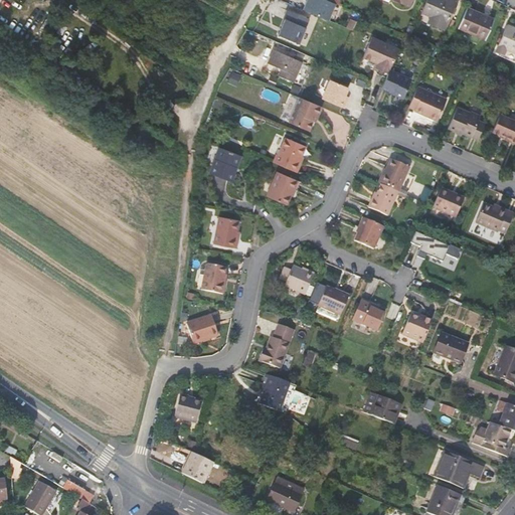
[(327,0),(326,0),(307,0),(303,10),(328,20),(335,4),(327,0)]
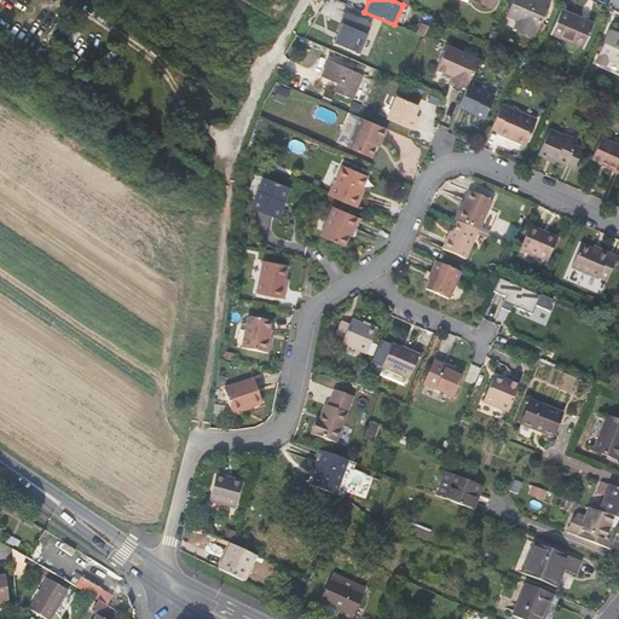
[(548,4),(539,0),(512,0),(507,15),(509,16),(505,24),(533,36),(548,4)]
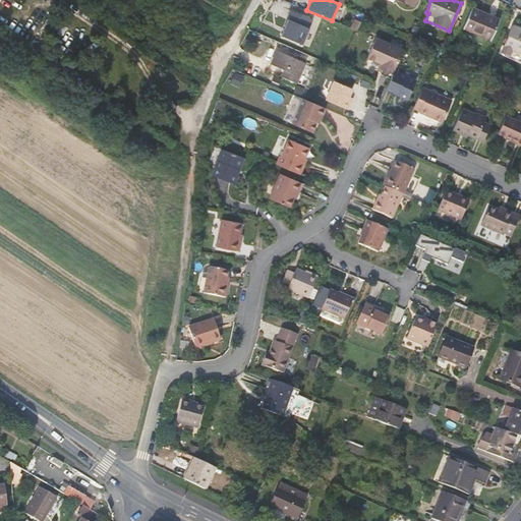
[(499,19),(472,8),(464,27),(490,40),(499,19)]
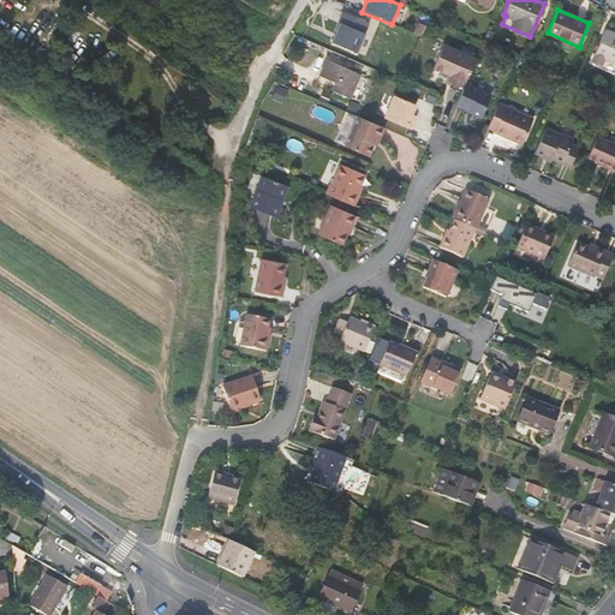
[(332,43),(359,52),(370,21),(342,11),(332,43)]
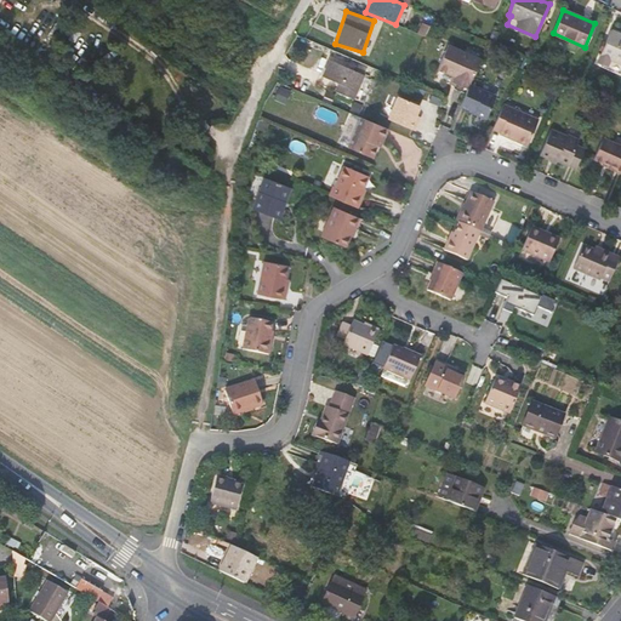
[(620,34),(610,30),(599,55),(597,61),(607,66),(610,58),(620,63),(620,34)]
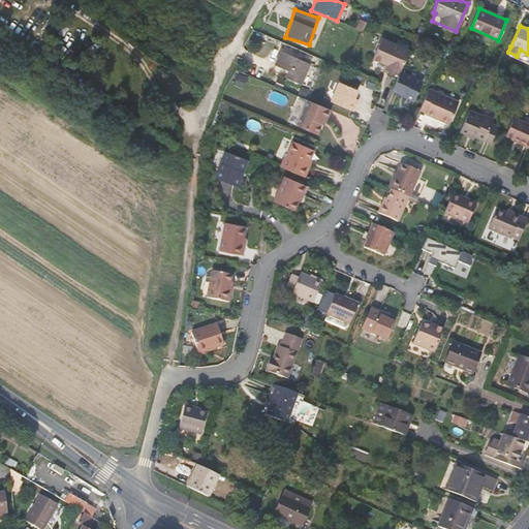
[(387,70),(398,75),(400,71),(407,54),(398,50),(399,45),(381,37),(372,59),(390,66),(387,70)]
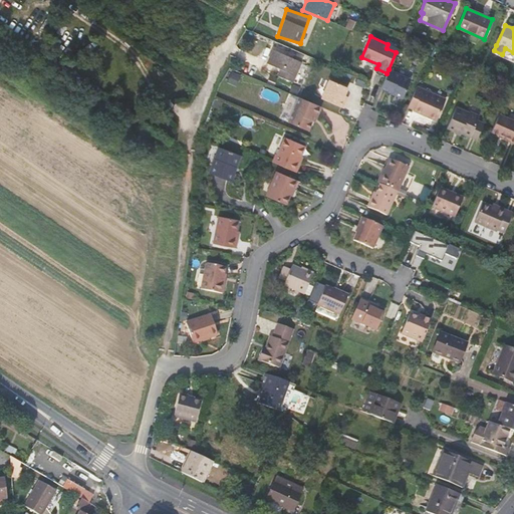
[(301,61),(273,49),(267,63),(281,69),(278,75),(292,81),(301,61)]
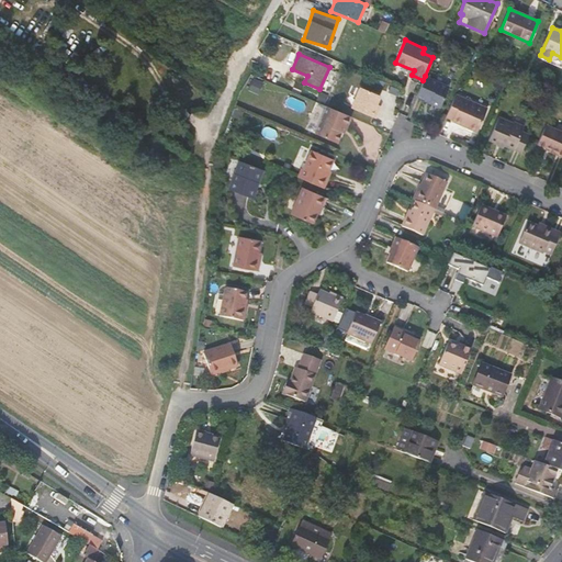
[(449,87),(425,76),(423,80),(416,96),(429,102),(429,103),(440,108),(449,87)]
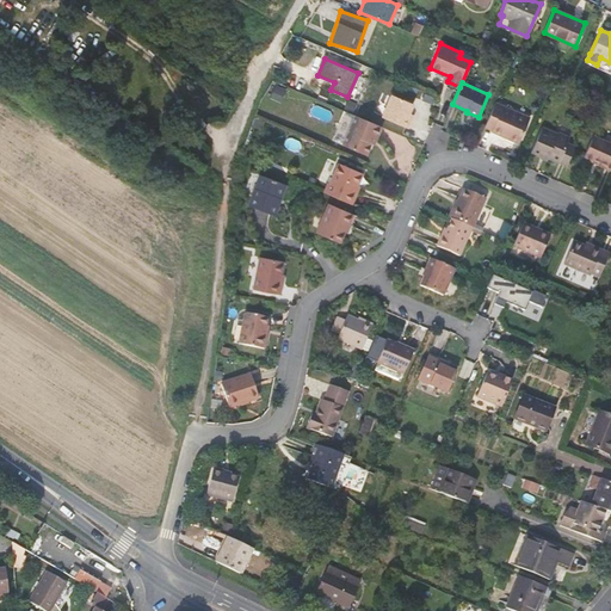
[(278,100),(283,88),(277,86),(271,98),(278,100)]
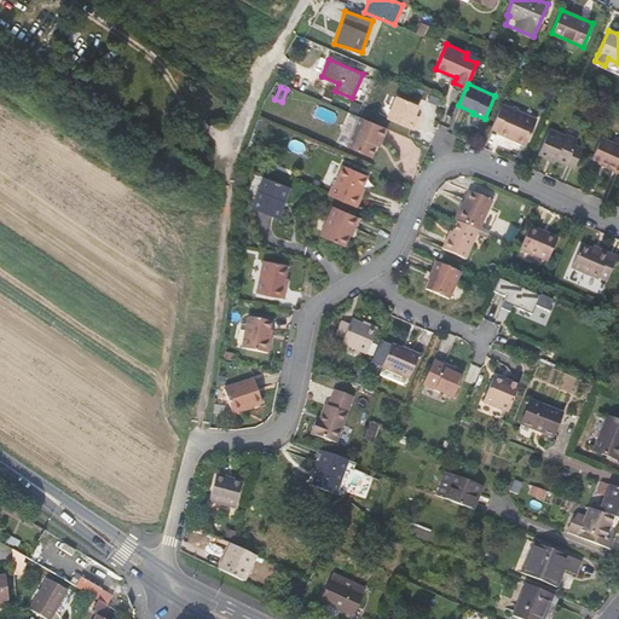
[(382,114),(388,115),(393,94),(387,93),(382,114)]
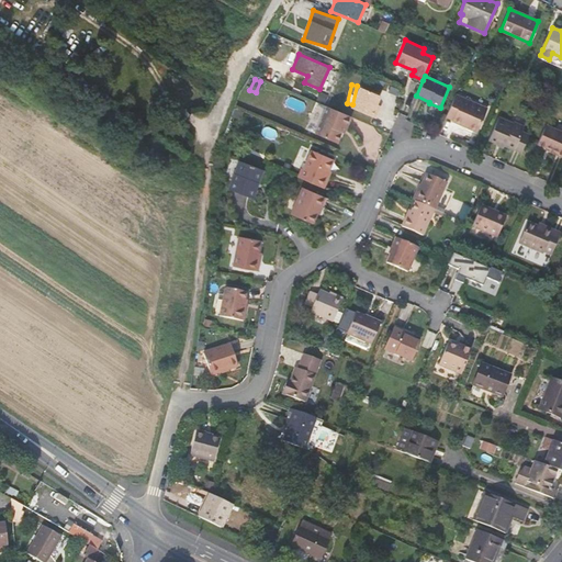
[(381,93),(361,85),(351,108),(375,117),(379,110),(374,108),(381,93)]
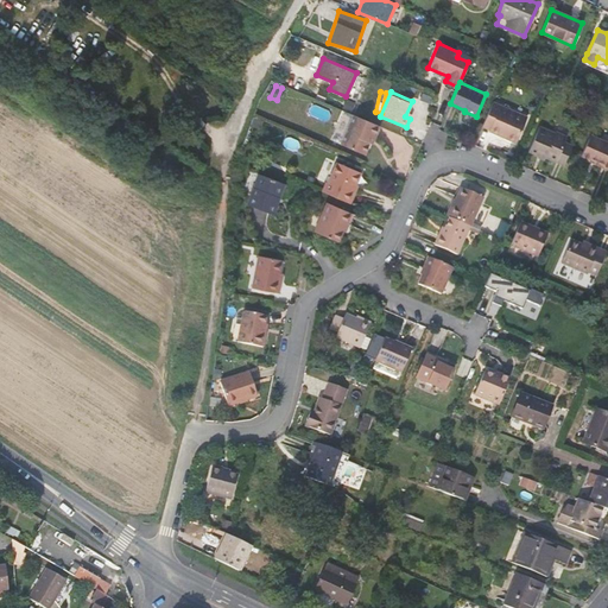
[(493,102),(482,126),(489,130),(489,131),(517,143),(527,116),(493,102)]
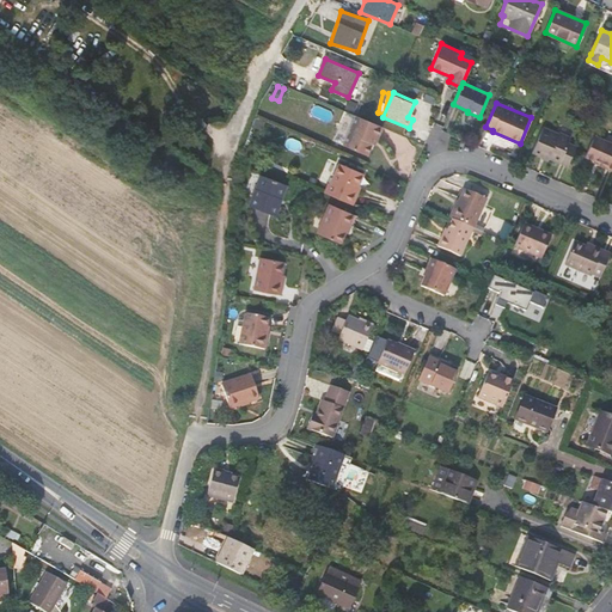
[(383,127),(355,115),(343,145),(367,155),(375,136),(378,138),(383,127)]
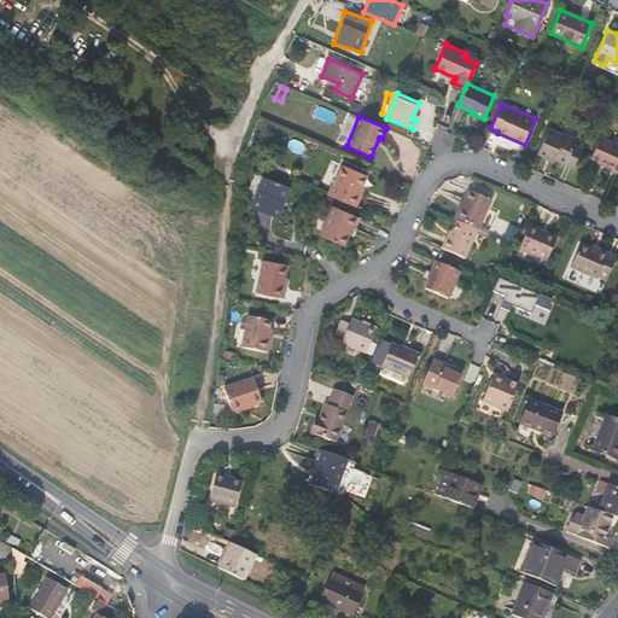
[(548,157),(573,168),(582,149),(573,145),(576,139),(565,134),(564,135),(548,128),(537,153),(547,158),(548,157)]
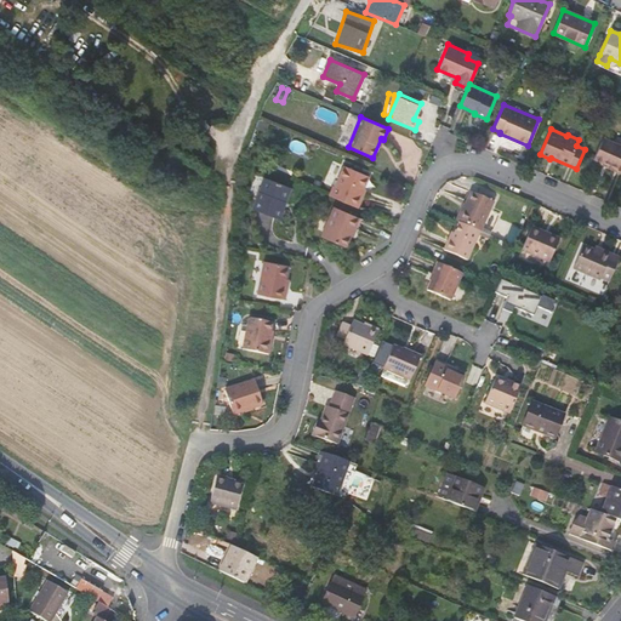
[(607,166),(620,172),(620,146),(603,137),(593,159),(608,165),(607,166)]
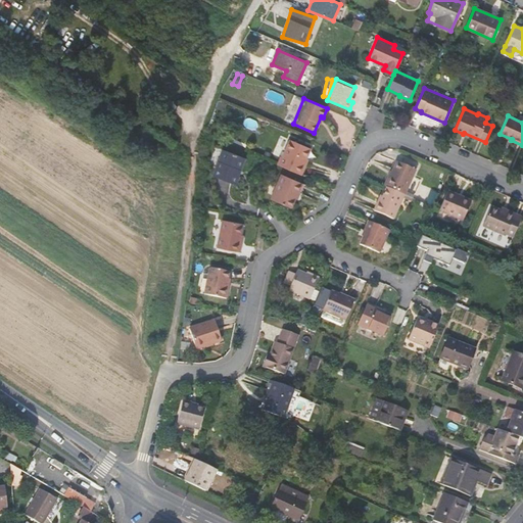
[(281,156),(277,164),(300,175),(304,164),(303,163),(310,148),(290,139),(282,156),(281,156)]
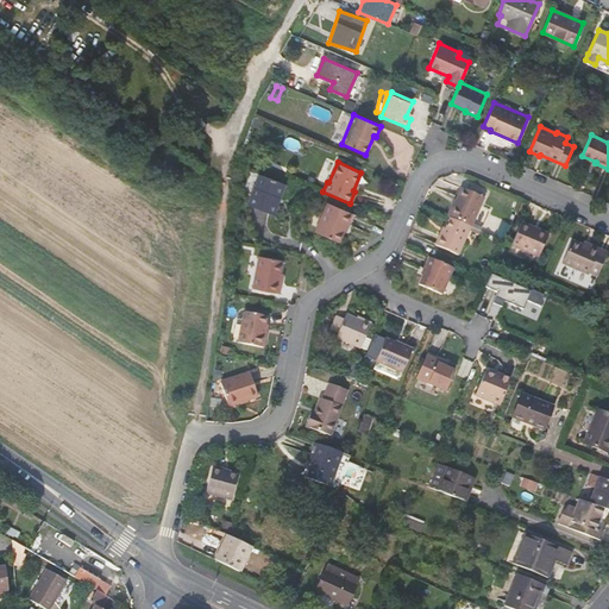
[(280,199),(286,184),(259,174),(248,205),(272,214),(277,205),(276,203),(277,199),(280,199)]
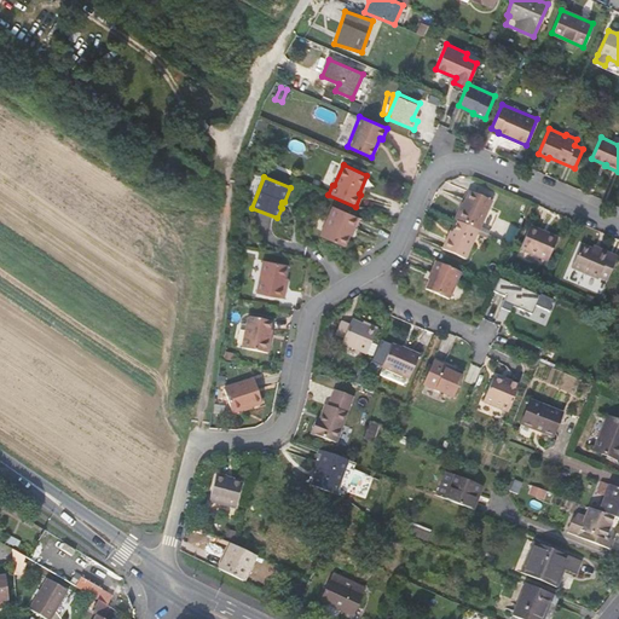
[(469,191),(456,221),(458,221),(479,231),(492,201),(469,191)]
